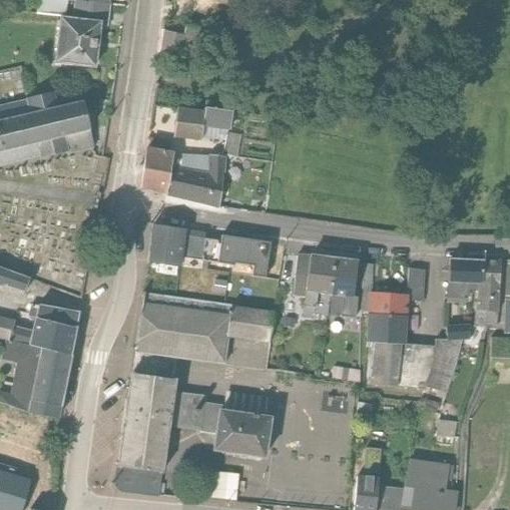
[(39,0),(38,11),(61,15),(102,20),(102,25),(109,25),(111,3),(89,0),(39,0)]
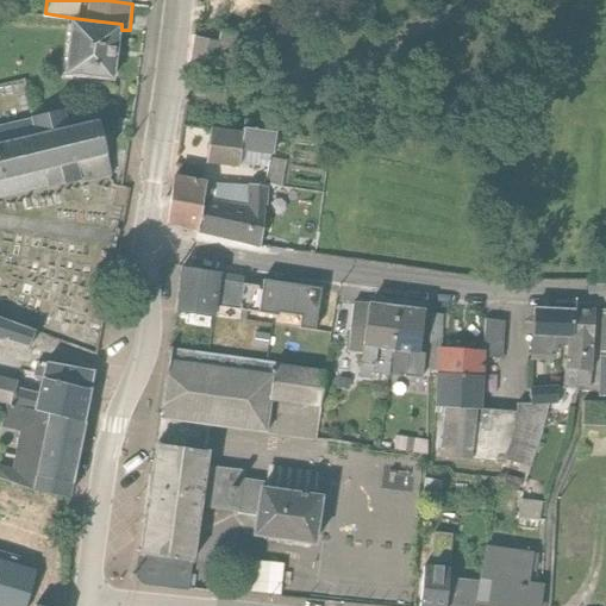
[(122,24),(73,18),(66,75),(116,80),(122,30),(122,24)]
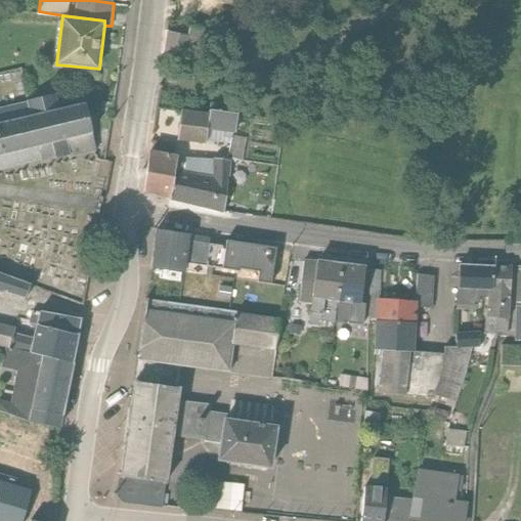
[(169,30),(164,55),(187,59),(189,46),(202,48),(205,28),(190,25),(188,34),(169,30)]
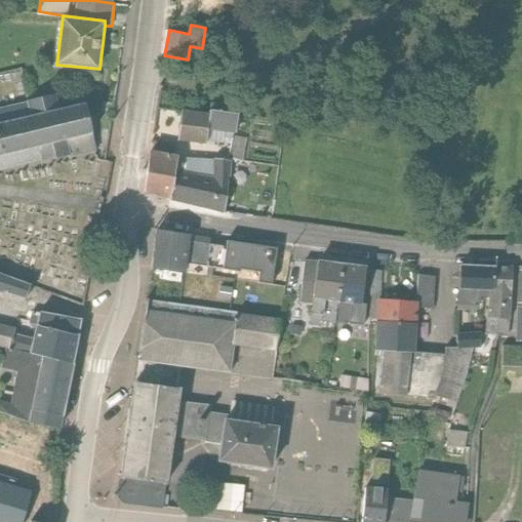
[(0,169),(42,159),(43,160),(69,154),(70,158),(95,151),(96,150),(92,130),(84,102),(59,107),(54,92),(28,98),(28,101),(0,107),(0,169)]
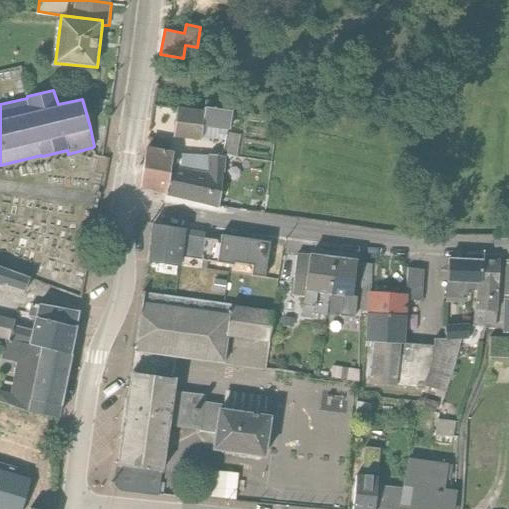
[(178,105),(174,137),(202,140),(203,125),(231,129),(233,110),(206,106),(205,109),(178,105)]
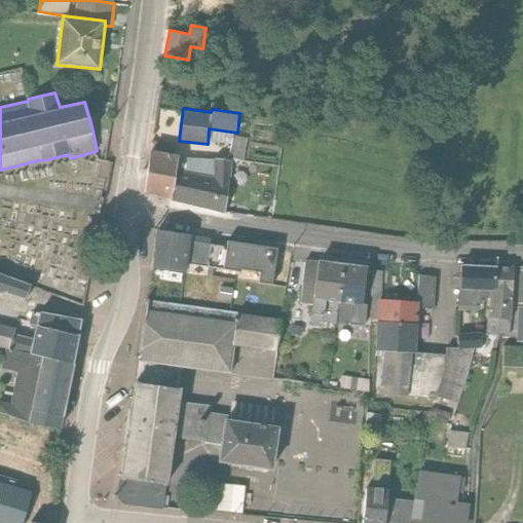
[(228,158),(232,159),(245,159),(249,137),(235,134),(235,137),(234,137),(228,158)]
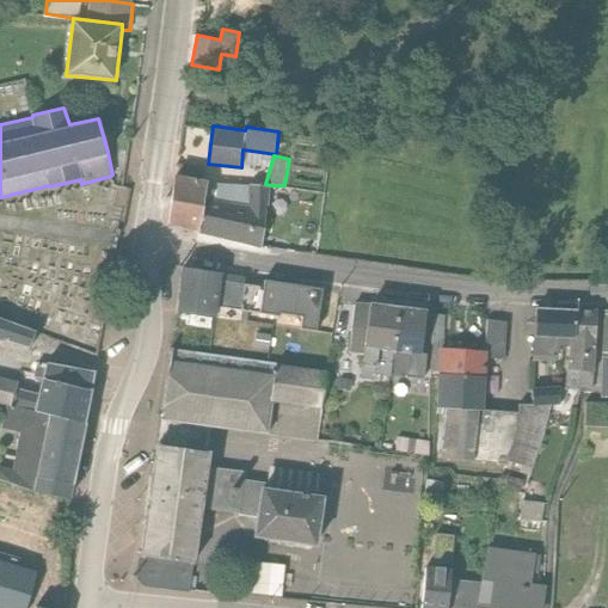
[(176,174),(203,179),(206,166),(178,161),(176,174)]
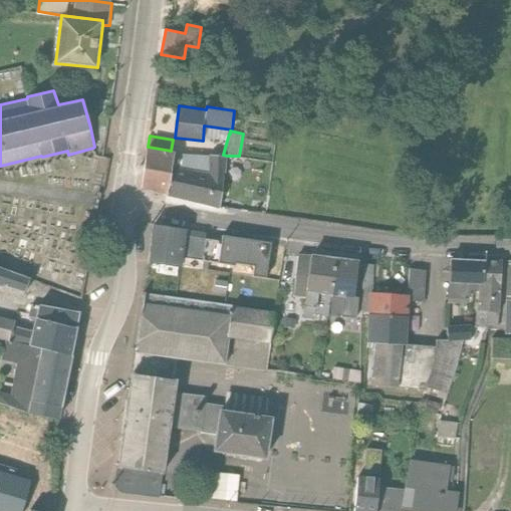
[(145,170),(173,166),(175,152),(171,151),(148,147),(145,170)]
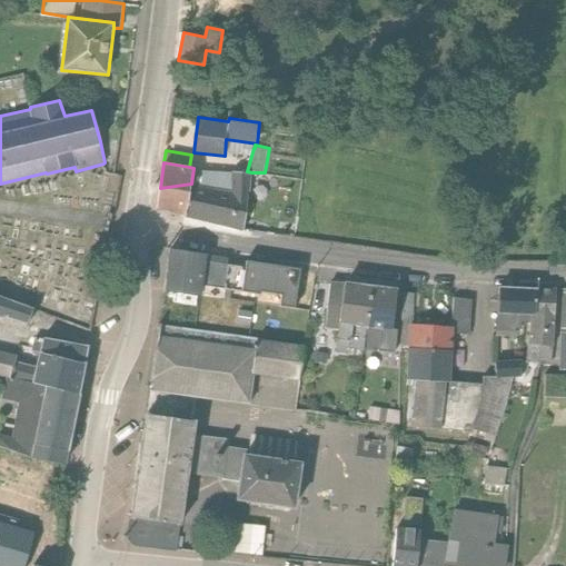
[(191,184),(210,187),(231,190),(231,170),(194,168),(191,184)]
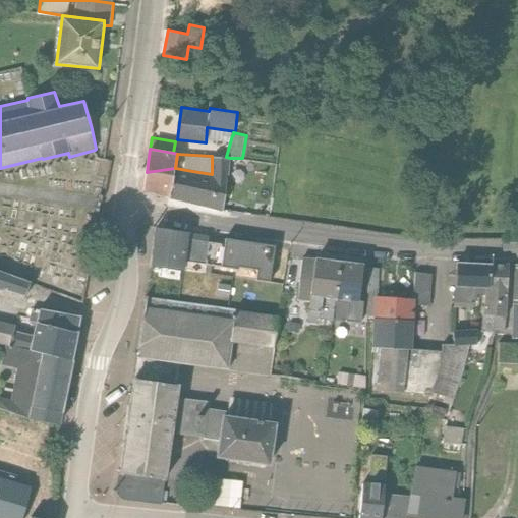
[(212,156),(212,174),(229,178),(230,158),(226,157),(212,156)]
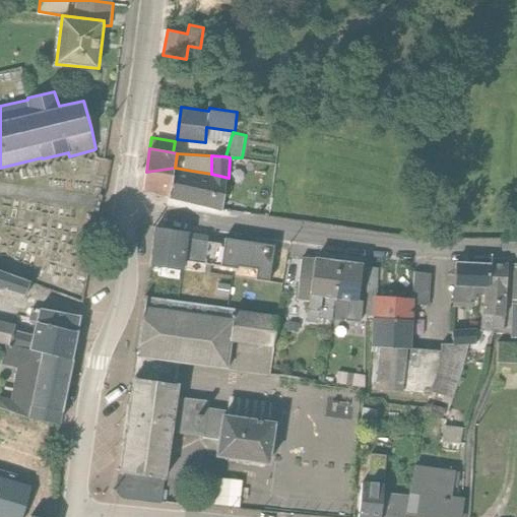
[(175,168),(146,172),(143,190),(169,196),(187,200),(192,171),(175,168)]
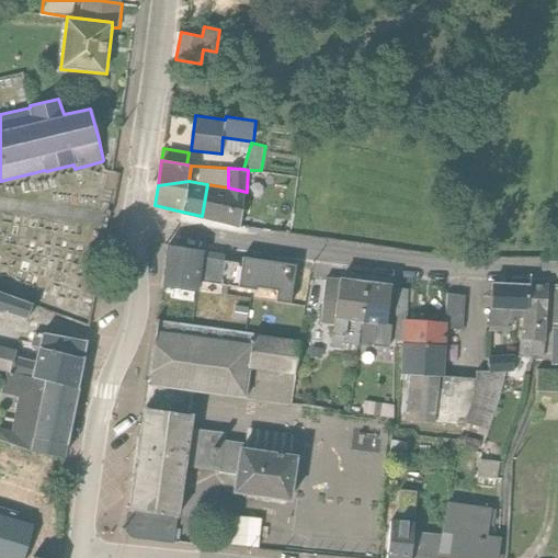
[(207,184),(202,216),(240,225),(242,215),(247,192),(228,188),(207,184)]
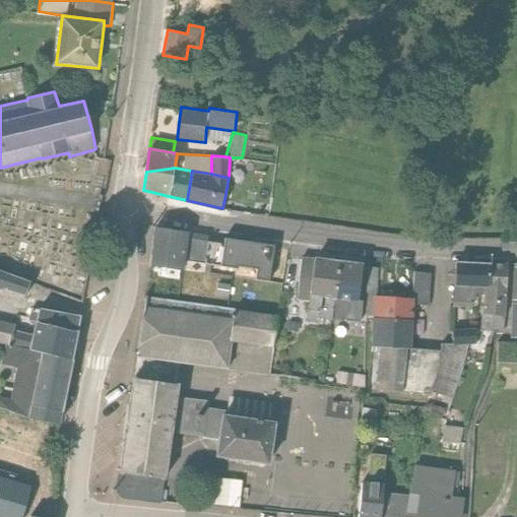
[(155,228),(151,263),(184,268),(190,233),(155,228)]
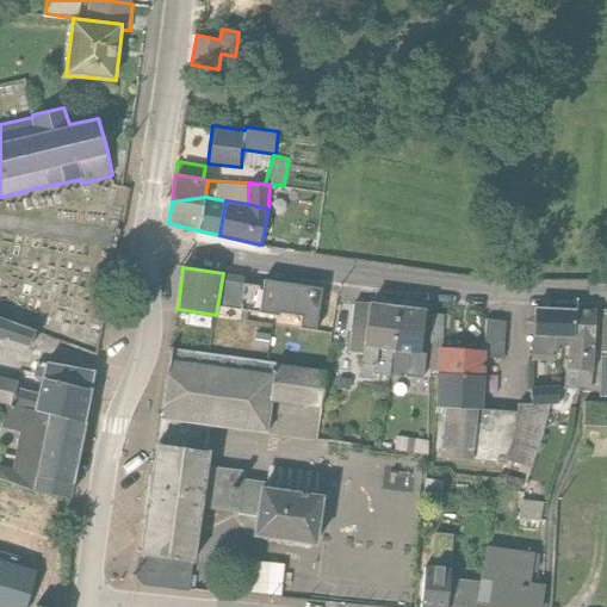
[(328,284),(273,277),(267,324),(322,332),(328,284)]
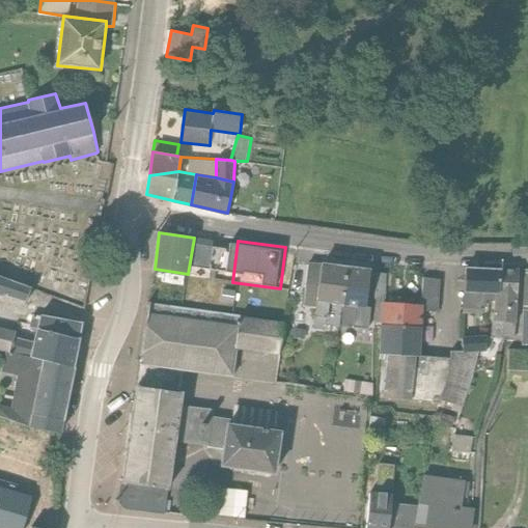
[(316,301),(322,264),(308,261),(305,288),(303,305),(315,306),(314,316),(328,317),(329,303),(317,302),(316,301)]
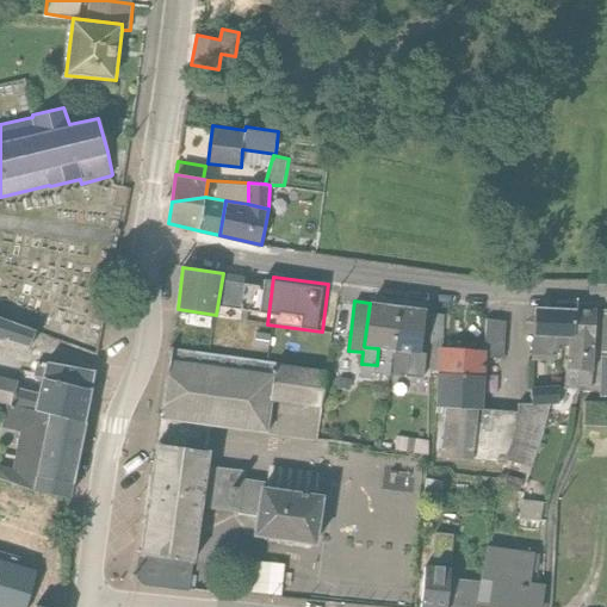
[(365,347),(378,348),(392,350),(398,304),(370,301),(370,303),(364,346),(365,347)]
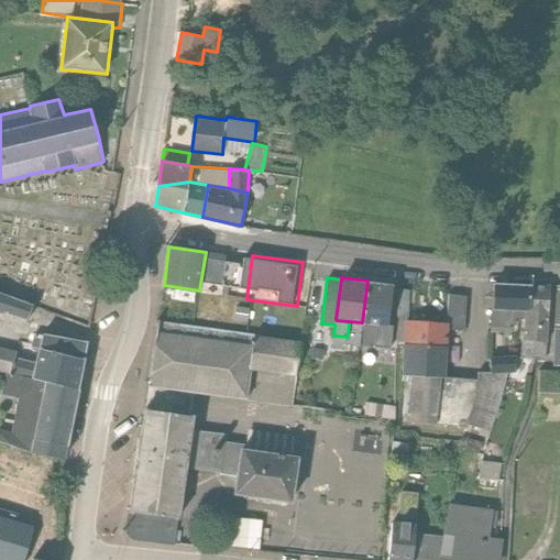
[(368,281),(362,322),(376,325),(387,326),(388,325),(393,284),(368,281)]
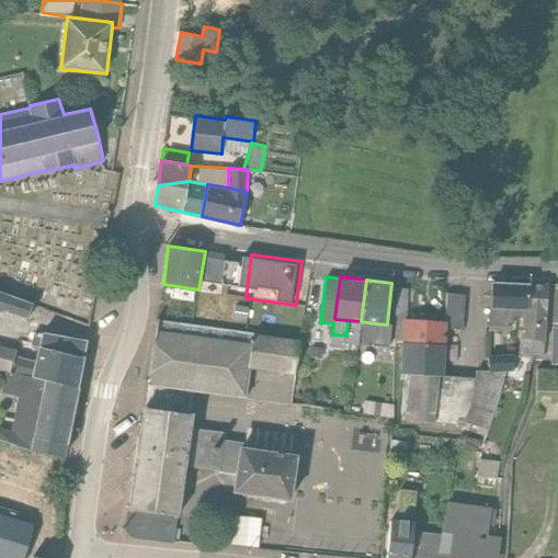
[(490,308),(523,310),(527,310),(530,284),(491,283),(490,308)]
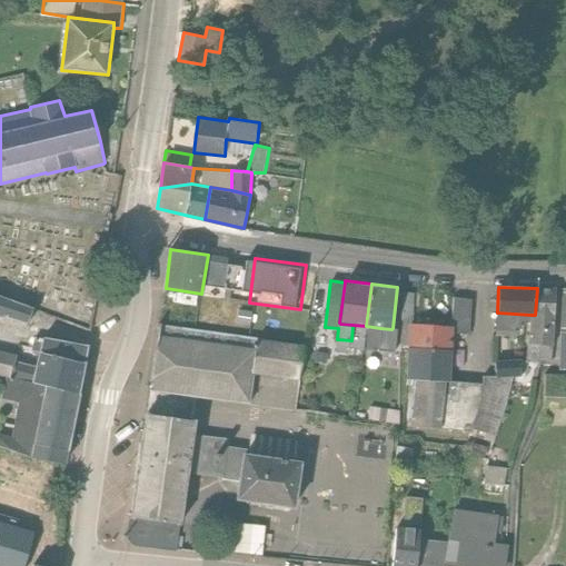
[(530,315),(529,321),(528,345),(553,345),(557,289),(537,288),(535,315),(530,315)]
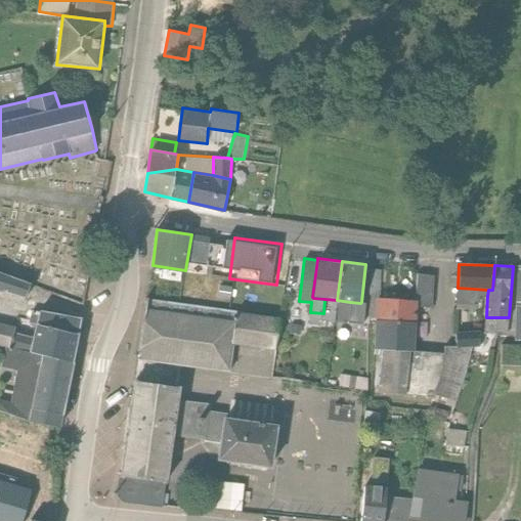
[(377,297),(380,297),(382,268),(371,267),(368,317),(370,317),(375,317),(377,297)]
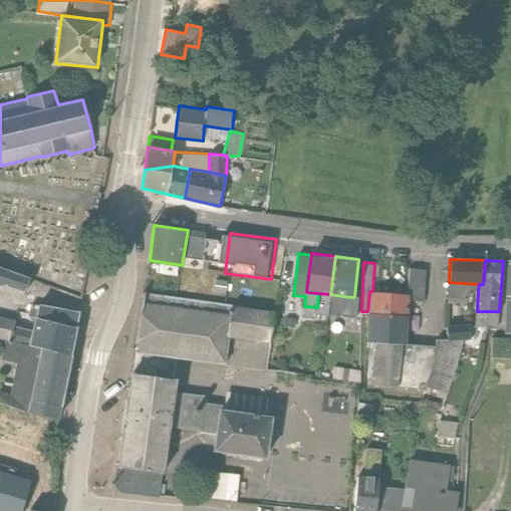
[(0,285),(26,292),(31,277),(0,266),(0,285)]
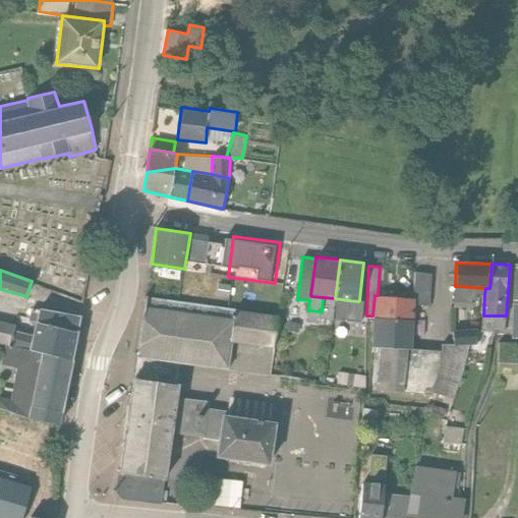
[(415,298),(414,303),(428,304),(429,304),(432,273),(416,271),(415,271),(413,298),(415,298)]
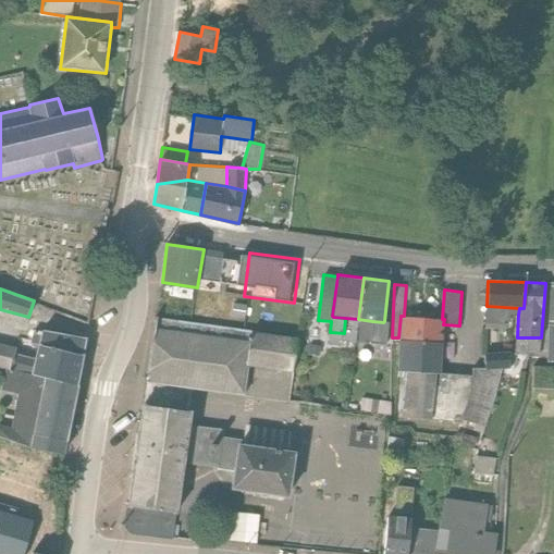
[(485,322),(505,323),(505,321),(511,321),(511,315),(518,315),(519,308),(487,306),(485,322)]
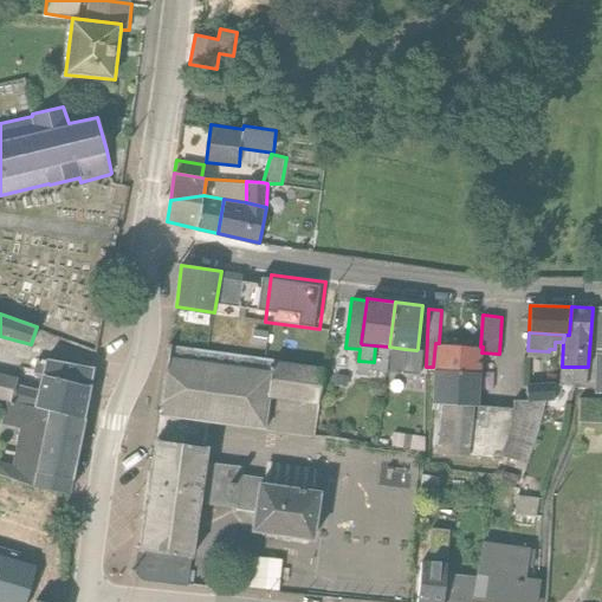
[(435,343),(433,367),(433,369),(433,375),(432,402),(441,403),(455,405),(459,344),(439,343),(435,343)]
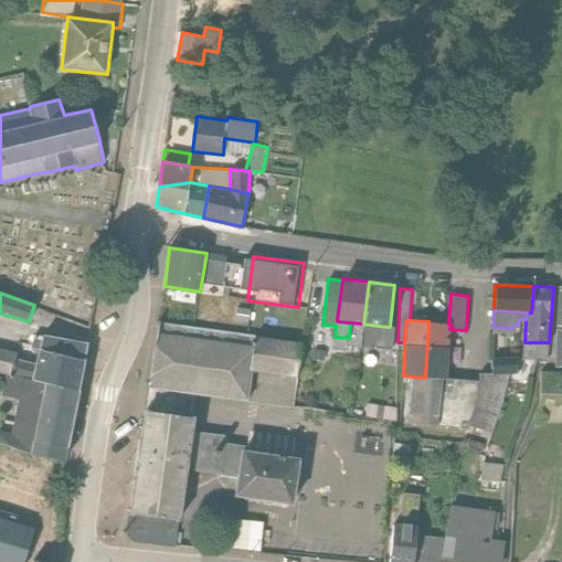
[(428,321),(425,378),(443,379),(447,379),(447,377),(448,347),(449,329),(451,324),(448,324),(428,321)]
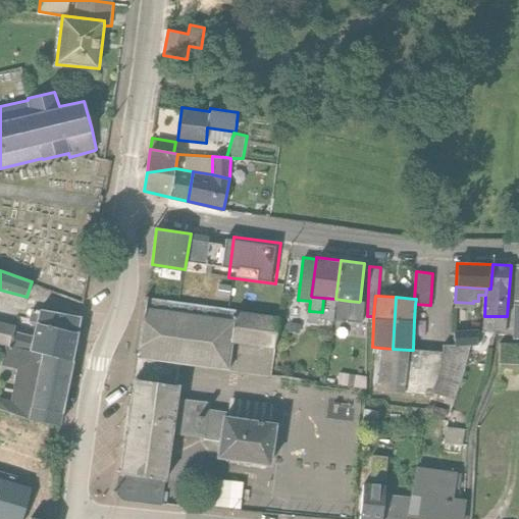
[(138,358),(182,364),(229,370),(234,343),(275,349),(279,316),(236,310),(148,298),(138,358)]
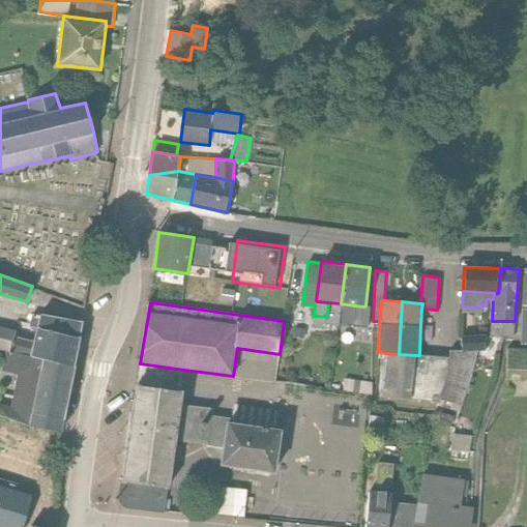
[(327,317),(314,316),(313,327),(326,328),(326,323),(339,324),(341,303),(328,302),(327,317)]
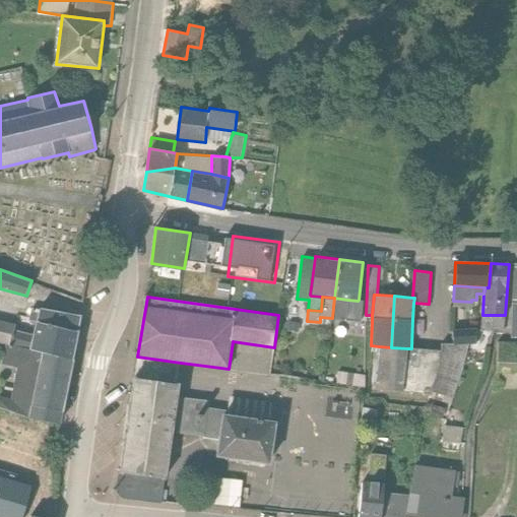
[(334,298),(332,318),(345,319),(347,300),(334,298)]
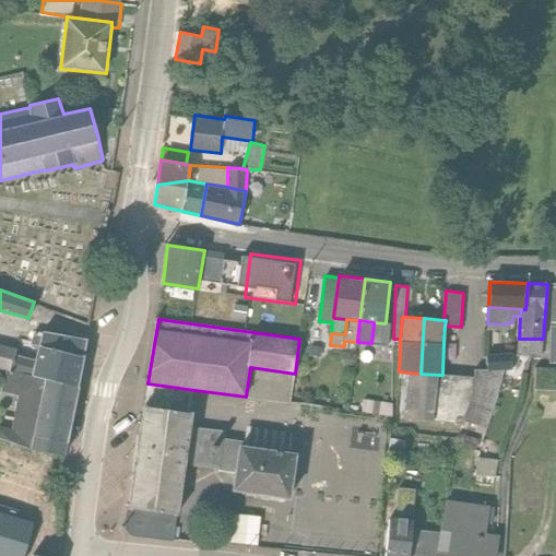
[(374,322),(371,343),(388,345),(390,322),(386,322),(385,323),(374,322)]
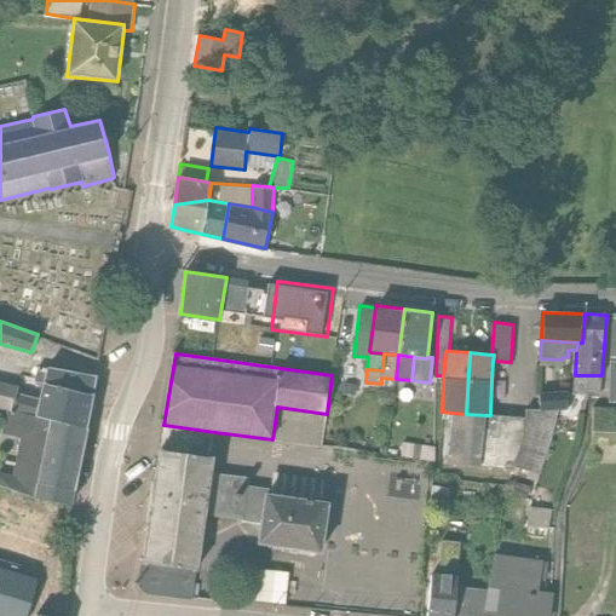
[(45,381),(92,395),(96,375),(49,366),(45,381)]
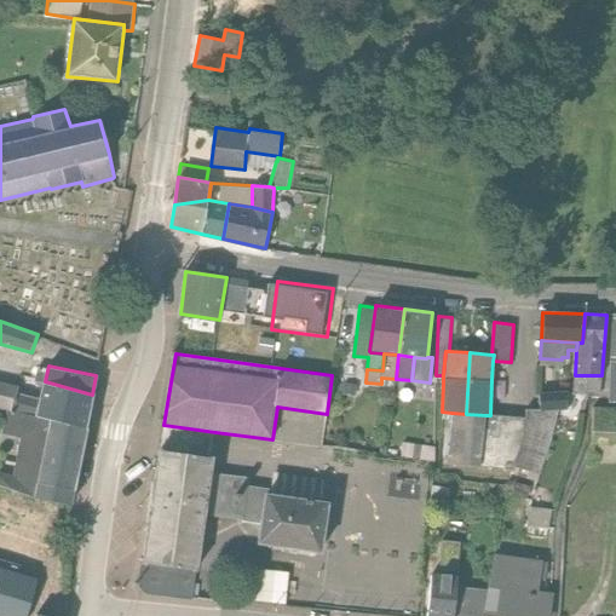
[(602,375),(575,375),(573,393),(599,396),(602,375)]
